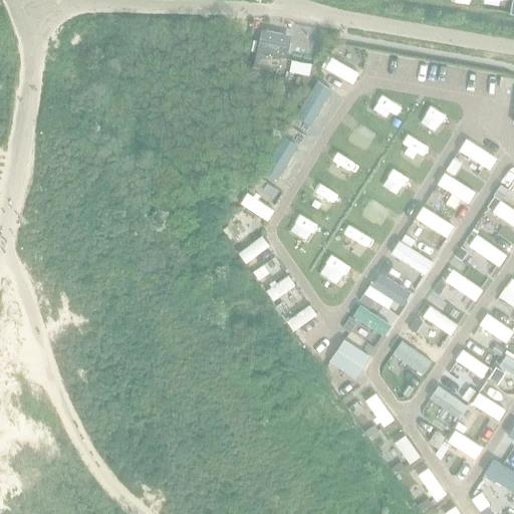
[(260,34),(256,53),(286,59),(289,42),(285,35),(265,31),(260,34)]
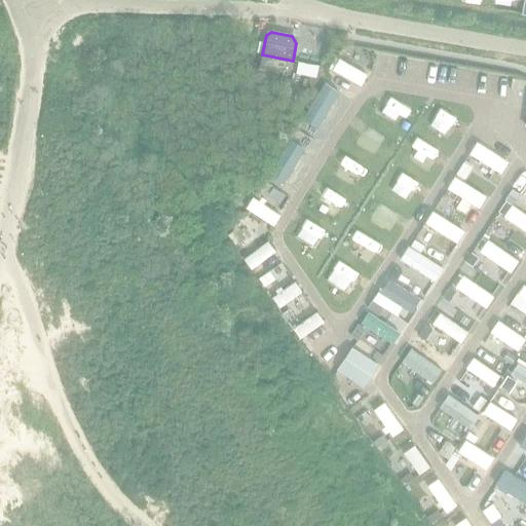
[(332,71),(361,86),(367,75),(338,60),(332,71)]
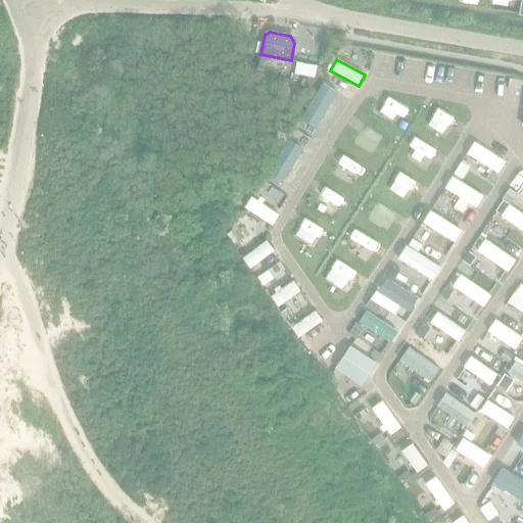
[(304,121),(318,129),(339,93),(326,85),(304,121)]
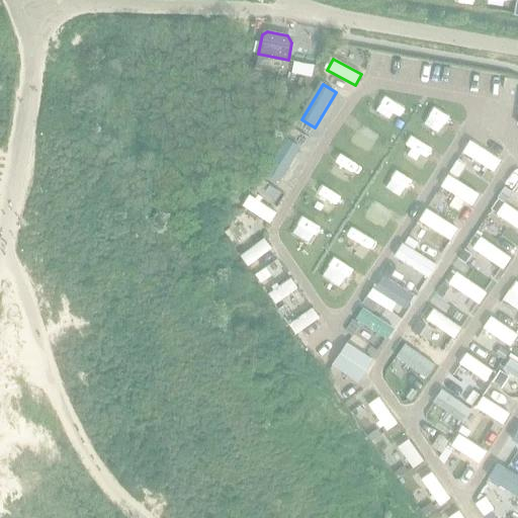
[(303,148),(288,140),(267,174),(280,182),(303,148)]
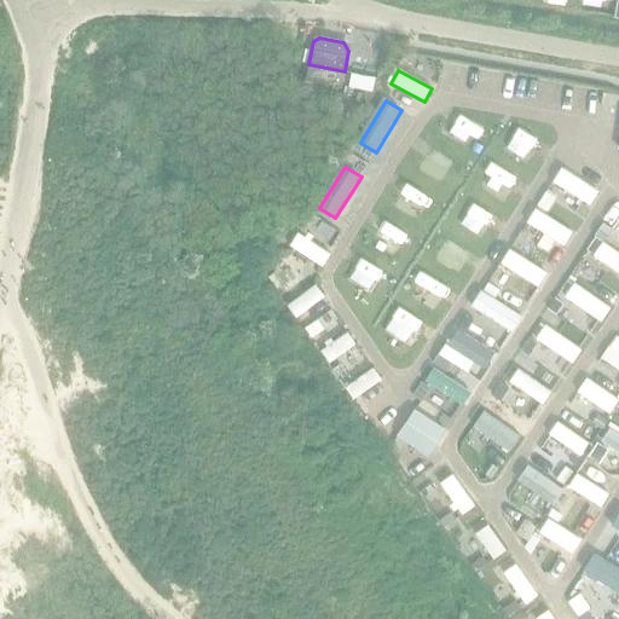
[(553,181),(590,204),(599,191),(561,167),(553,181)]
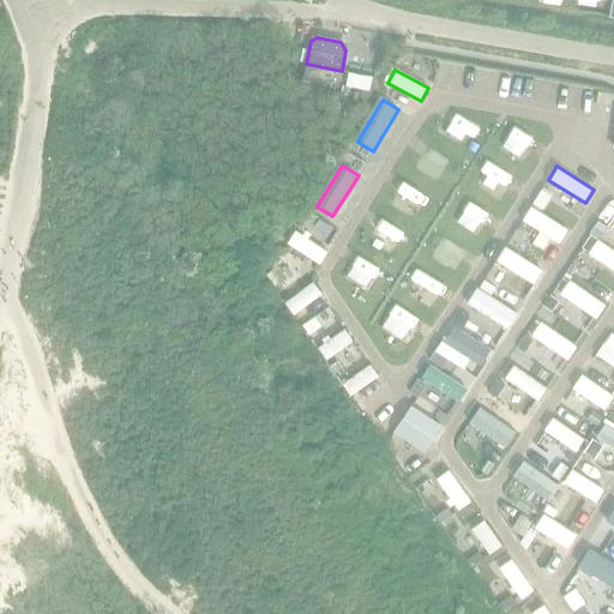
[(530,206),(522,221),(559,244),(567,229),(530,206)]
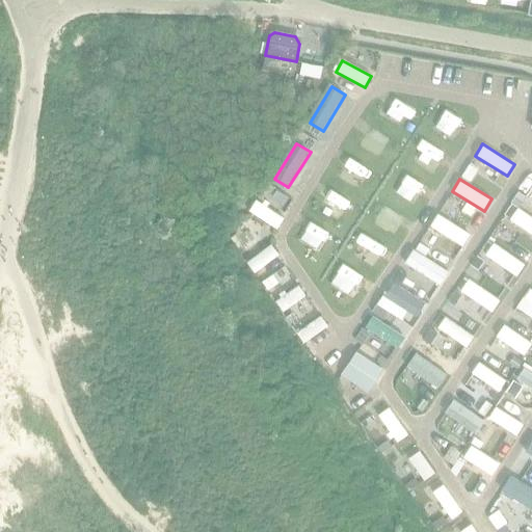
[(248,211),(276,229),(284,218),(256,200),(248,211)]
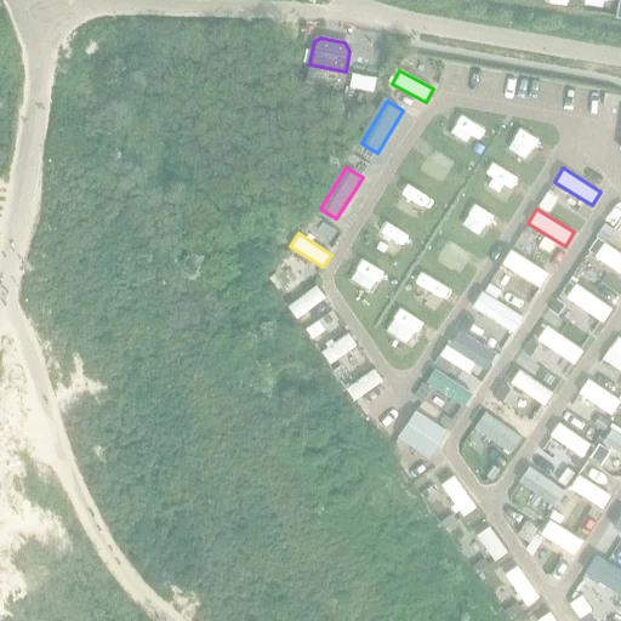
[(620,273),(620,254),(604,243),(594,256),(620,273)]
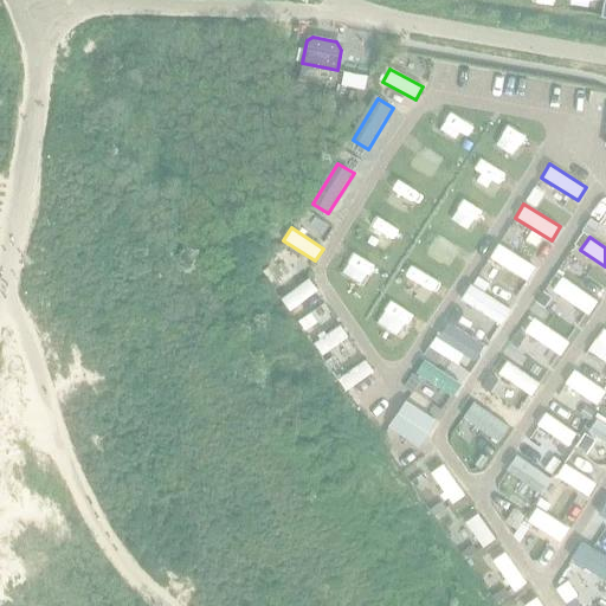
[(490,257),(527,281),(535,266),(498,244),(490,257)]
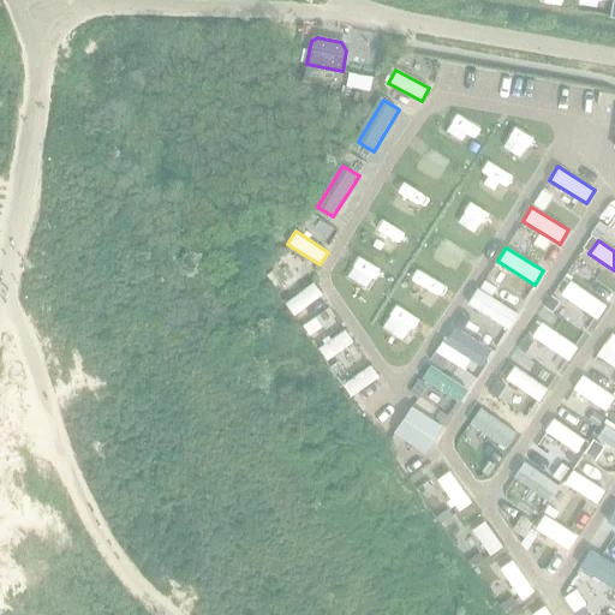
[(561,294),(597,320),(605,306),(569,281),(561,294)]
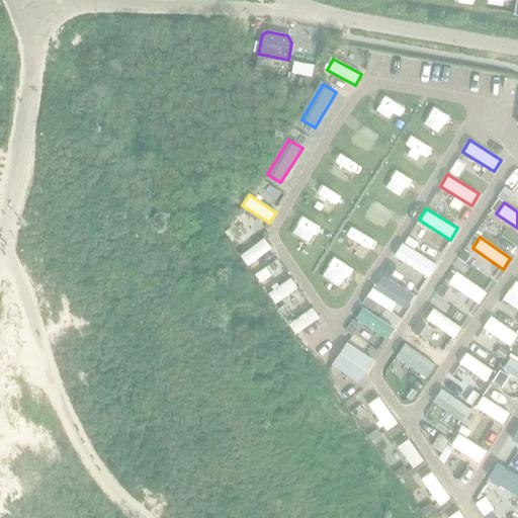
[(248,266),(271,248),(264,238),(240,256),(248,266)]
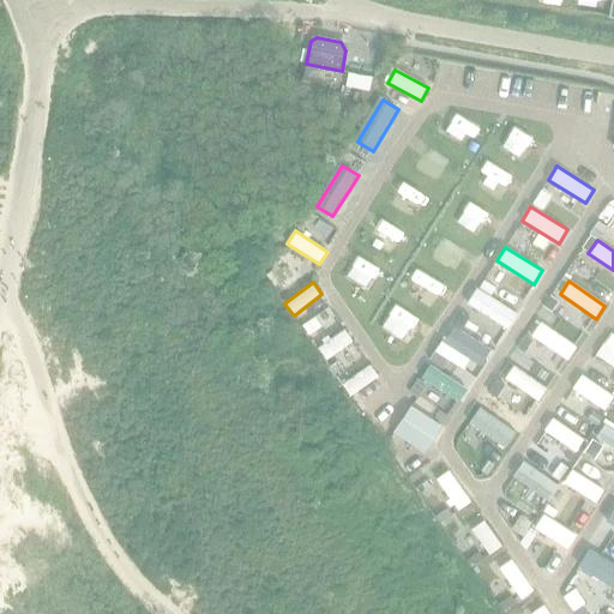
[(467,304),(507,330),(517,313),(476,288),(467,304)]
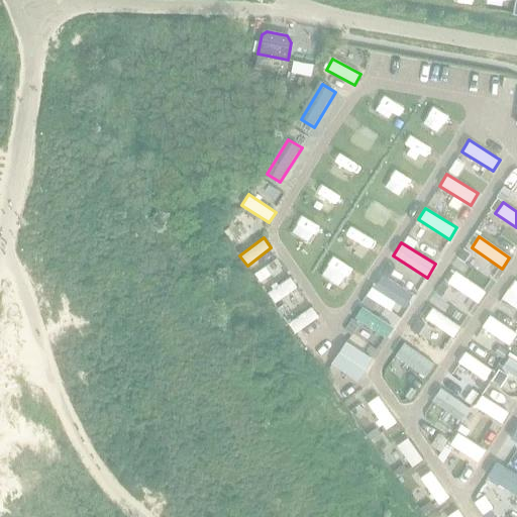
[(447,283),(478,303),(485,292),(454,272),(447,283)]
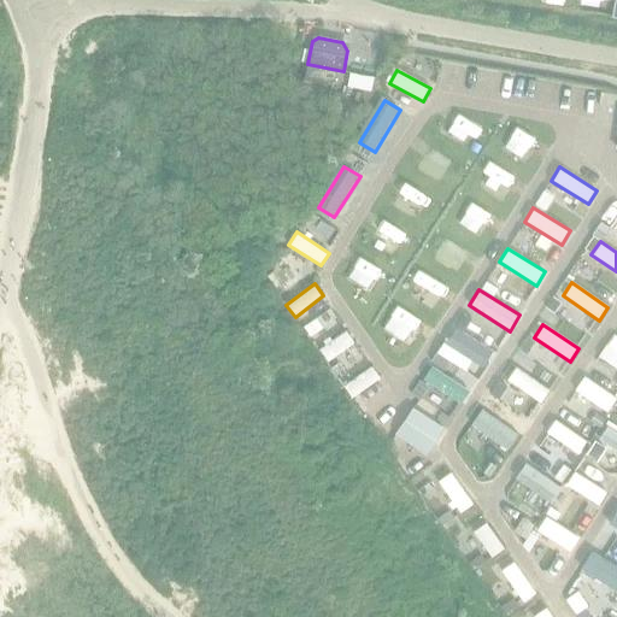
[(327,364),(356,342),(350,333),(321,353),(327,364)]
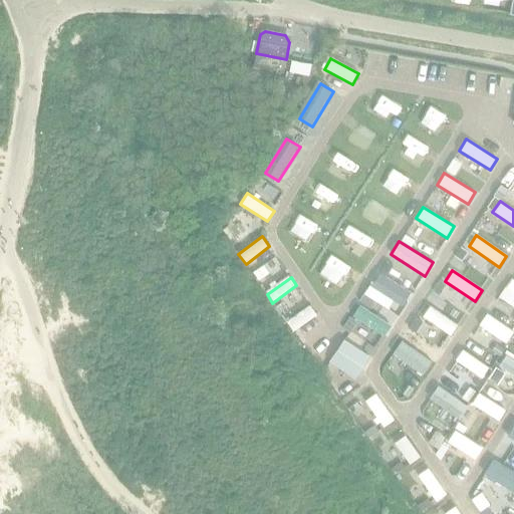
[(286,322),(293,331),(316,315),(310,305),(286,322)]
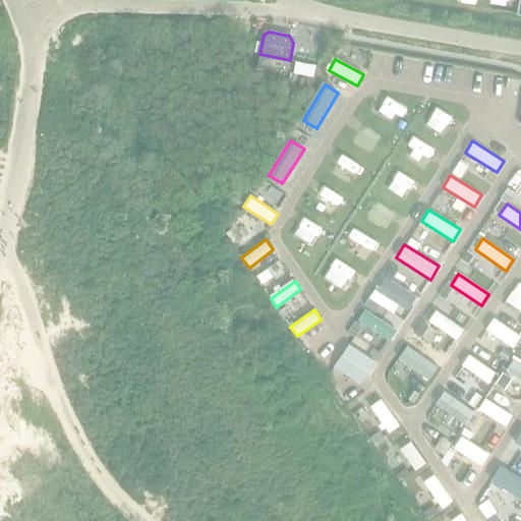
[(389,341),(396,330),(364,309),(358,321),(389,341)]
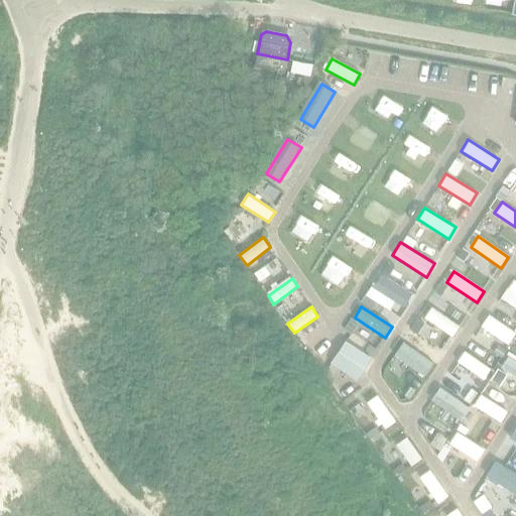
[(424,317),(452,337),(459,327),(431,307),(424,317)]
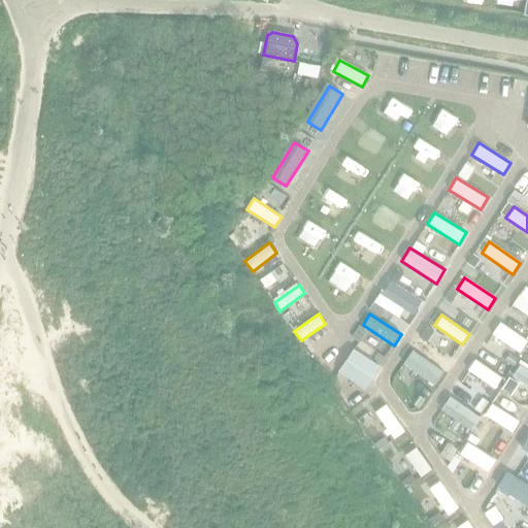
[(519,353),(527,341),(500,323),(492,333),(519,353)]
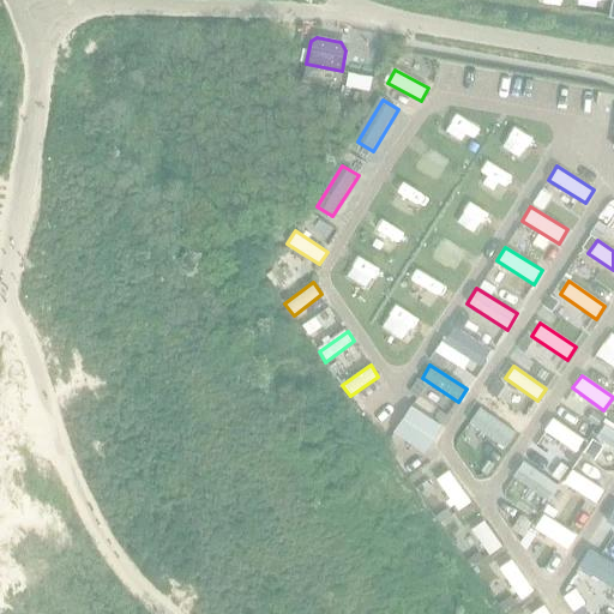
[(369,422),(380,431),(399,404),(387,396),(369,422)]
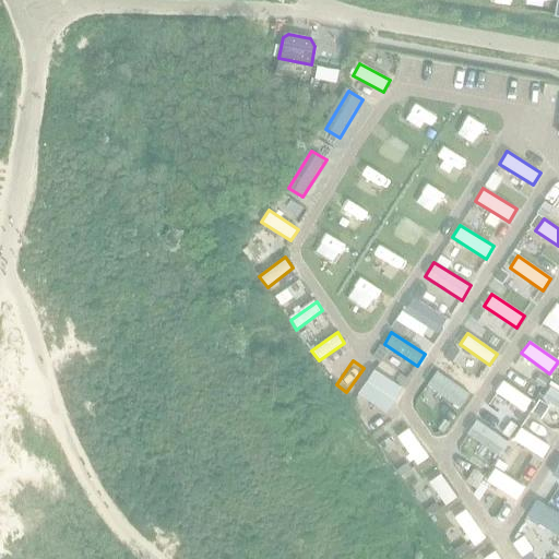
[(373,369),(358,394),(387,413),(403,388),(373,369)]
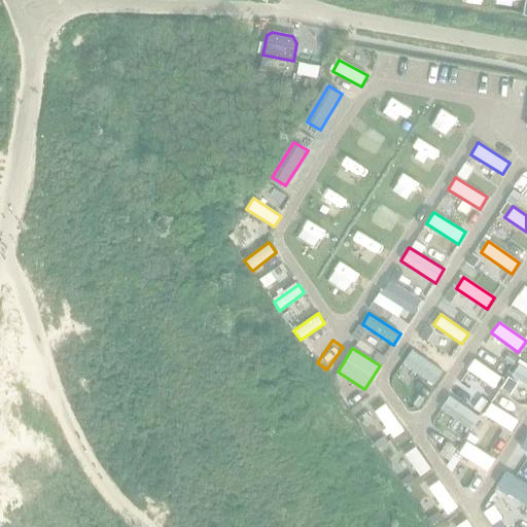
[(466,370),(493,388),(500,377),(473,358),(466,370)]
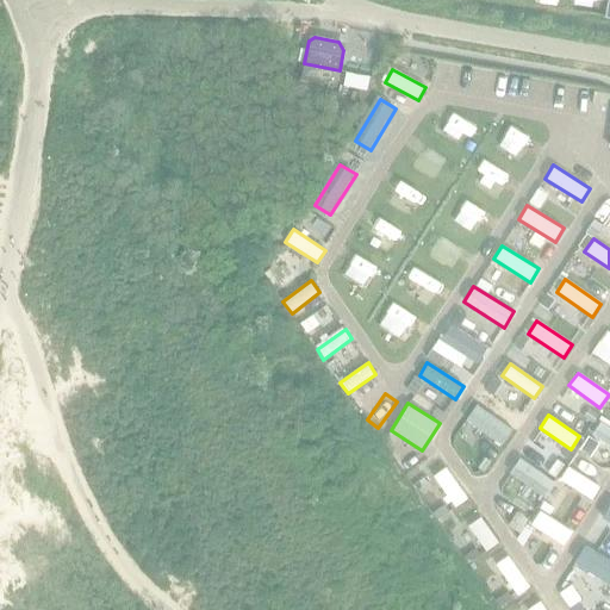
[(609,428),(599,422),(592,434),(609,444),(609,428)]
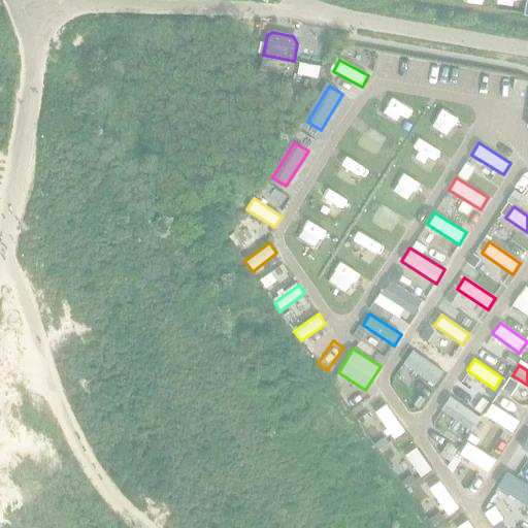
[(470,430),(480,417),(450,397),(441,409),(470,430)]
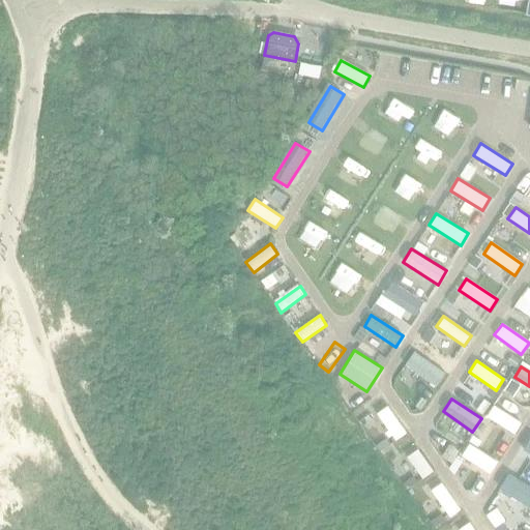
[(521,422),(493,405),(487,416),(513,434),(521,422)]
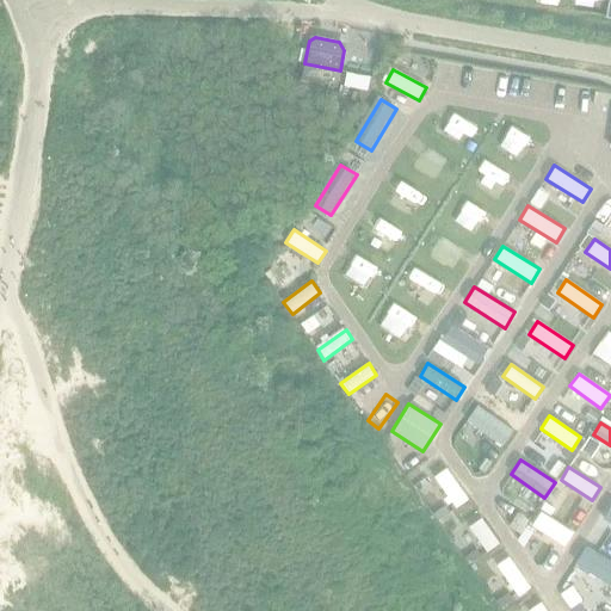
[(456,507),(468,499),(446,468),(434,477),(456,507)]
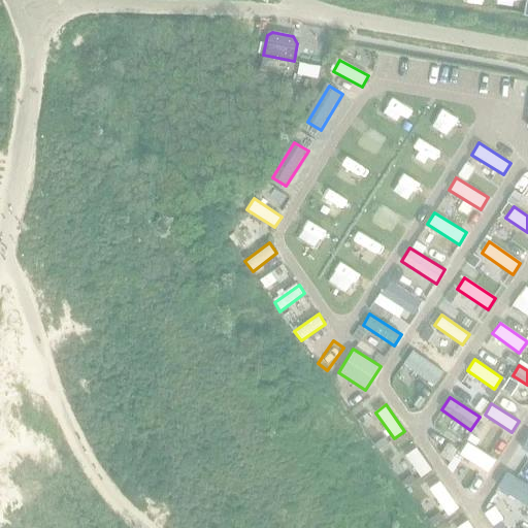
[(487,471),(495,460),(467,442),(460,454),(487,471)]
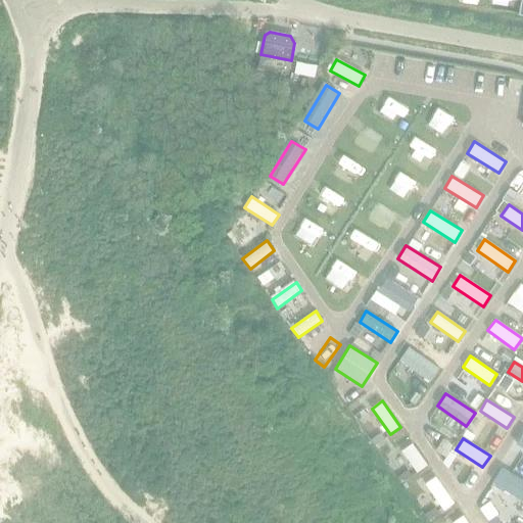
[(417,472),(427,465),(412,442),(401,450),(417,472)]
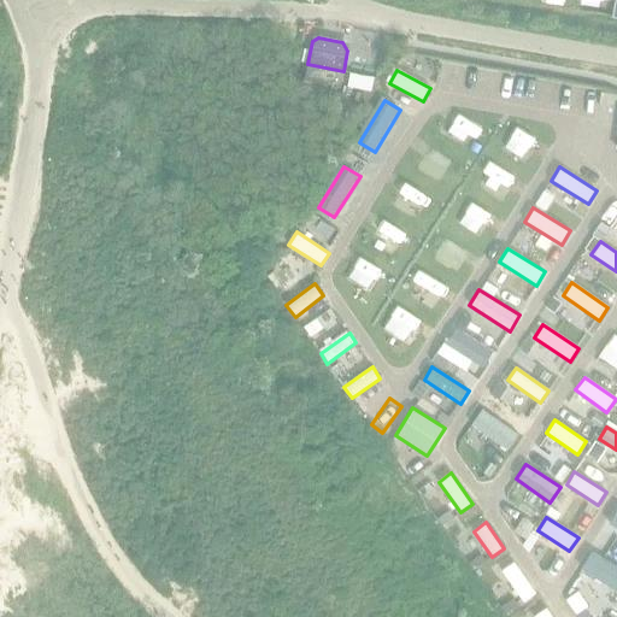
[(616,544),(600,533),(593,546),(616,560),(616,544)]
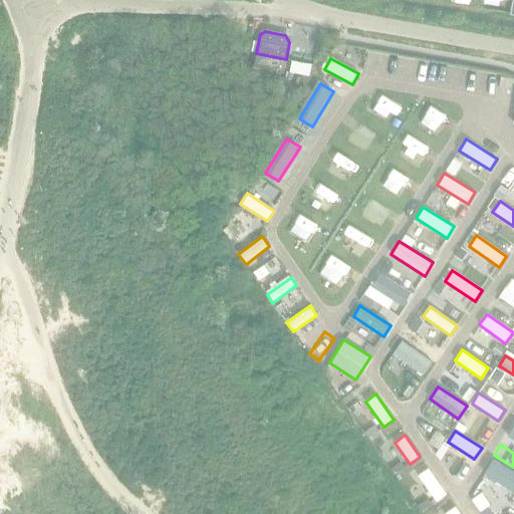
[(436,501),(446,494),(428,468),(418,475),(436,501)]
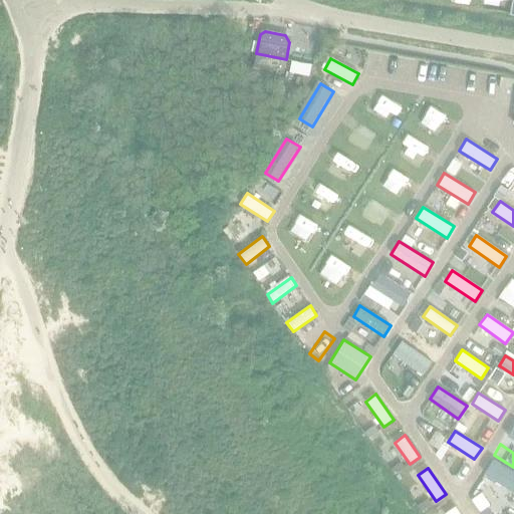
[(513,481),(510,478),(503,489),(513,495),(513,481)]
